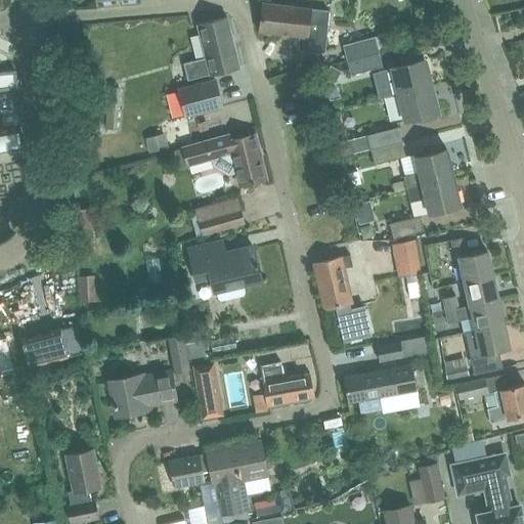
[(298,49),(318,52),(323,52),(329,10),(263,2),(259,31),(299,36),(298,49)]
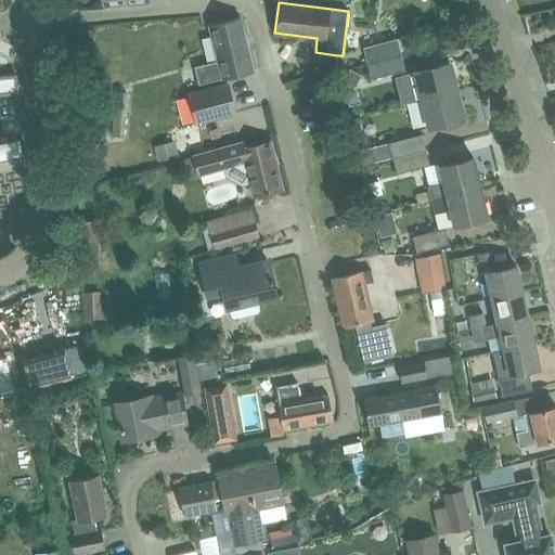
[(218,61),(204,65),(194,67),(198,84),(253,69),(240,18),(209,26),(218,61)]
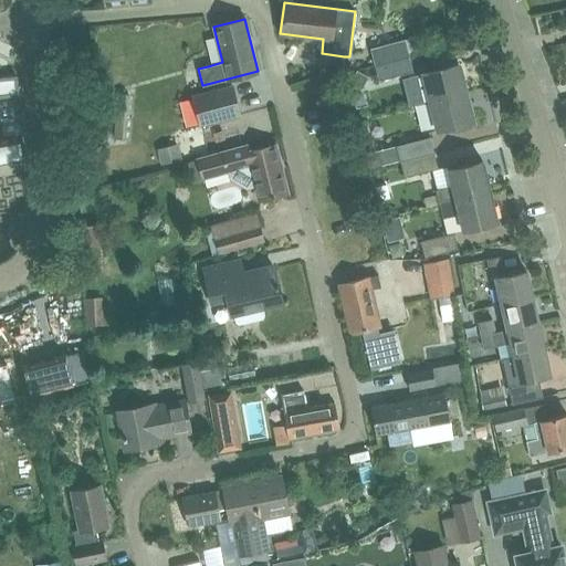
[(375,64),(408,56),(419,53),(415,38),(370,49),(375,64)]
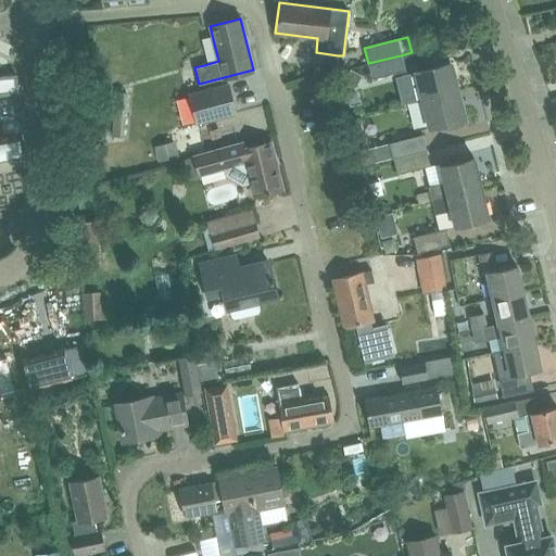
[(405,72),(401,57),(401,55),(368,63),(373,80),(405,72)]
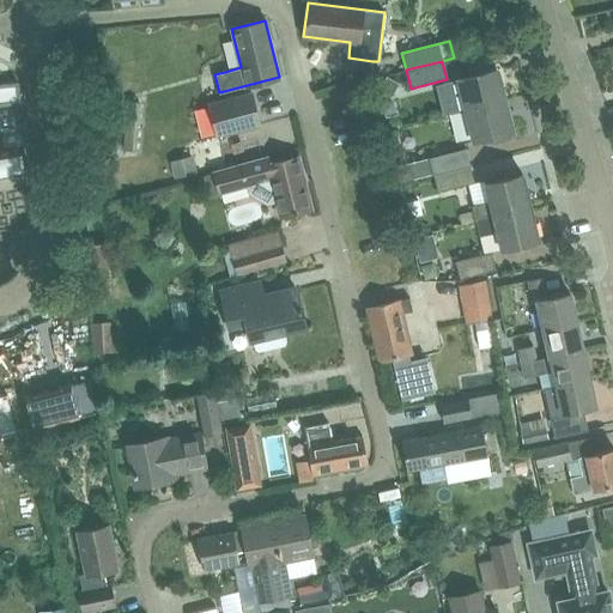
[(465,109),(504,99),(496,68),(456,78),(465,109)]
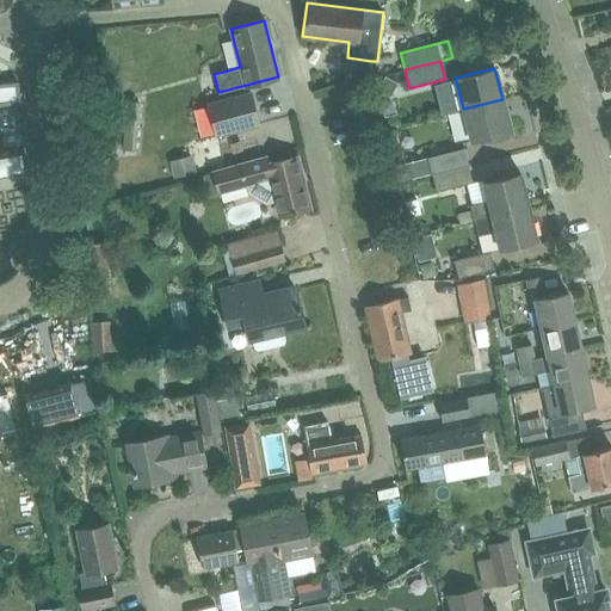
[(386,75),(377,90),(390,97),(397,82),(386,75)]
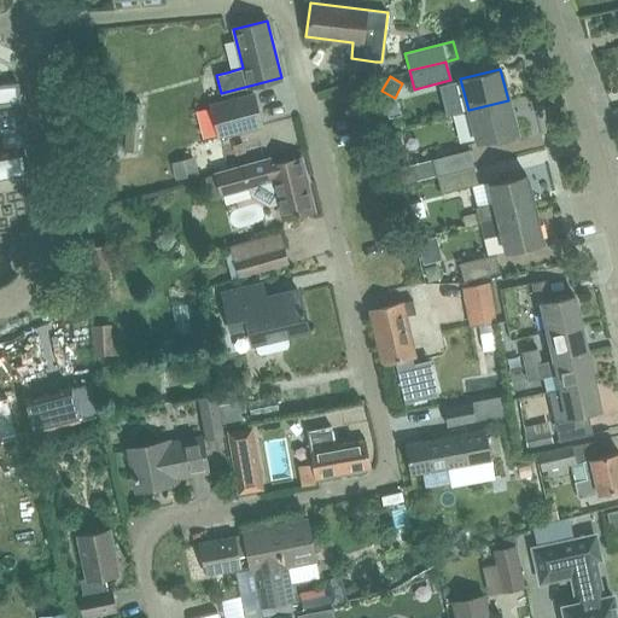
[(262,126),(254,94),(211,105),(220,136),(262,126)]
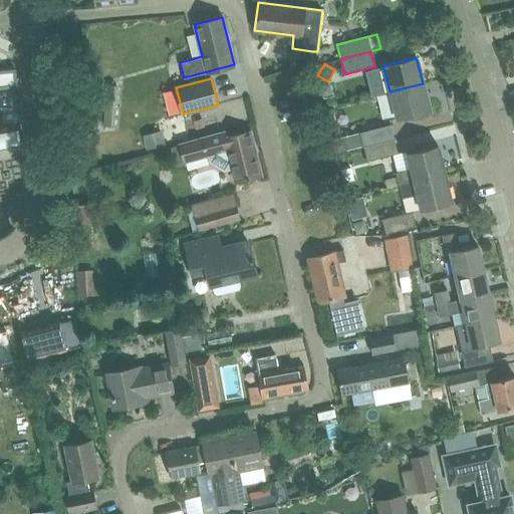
[(430,109),(423,83),(390,91),(396,117),(430,109)]
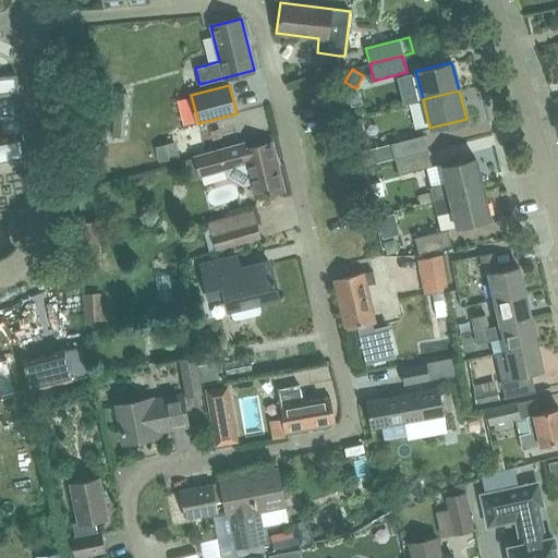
[(116,93),(112,135),(123,136),(128,94),(116,93)]
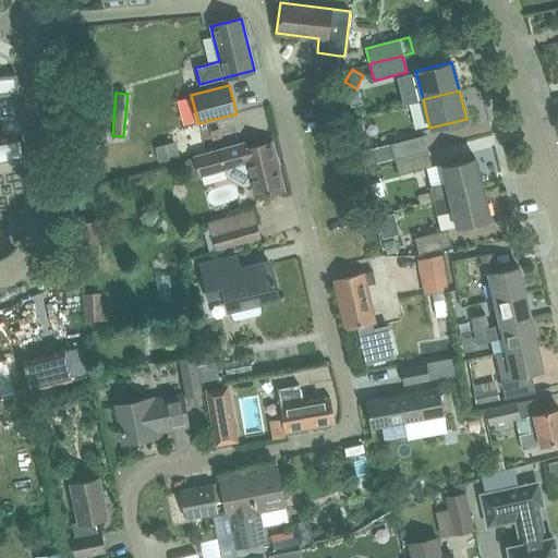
[(209,131),(213,141),(222,137),(220,129),(209,131)]
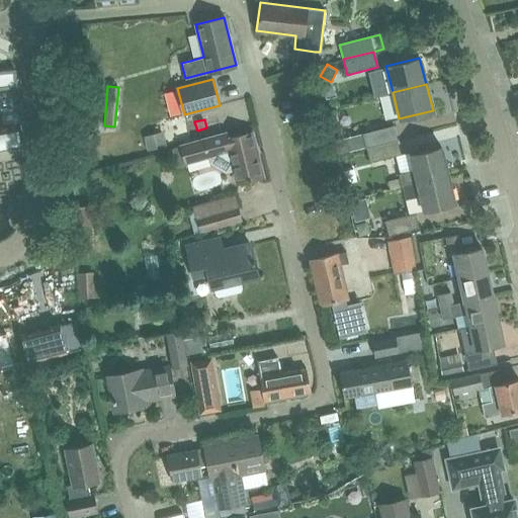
[(362,134),(365,149),(398,140),(394,125),(362,134)]
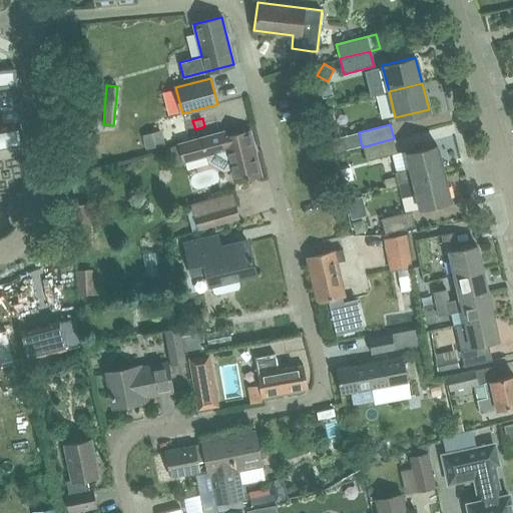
[(146,148),(165,143),(161,130),(142,135),(146,148)]
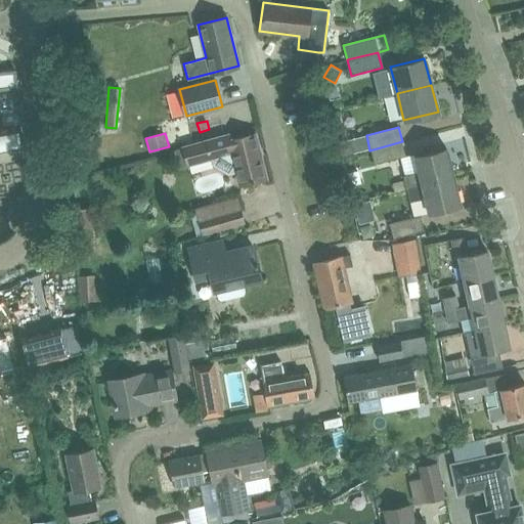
[(183,147),(174,150),(178,167),(187,164),(212,159),(214,166),(230,175),(237,174),(241,184),(247,183),(266,178),(255,134),(230,140),(229,135),(209,139),(183,146),(183,147)]
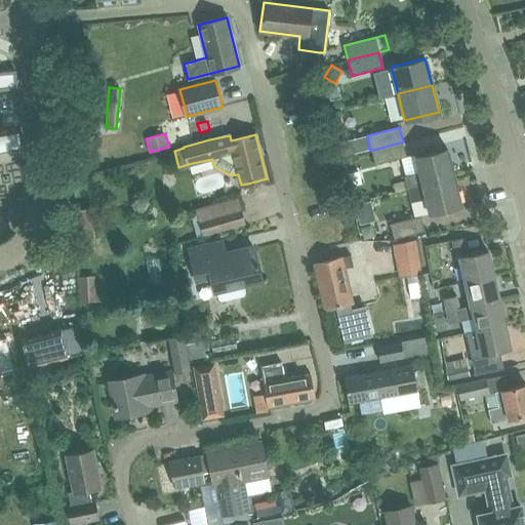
[(356,153),(352,138),(338,143),(342,157),(356,153)]
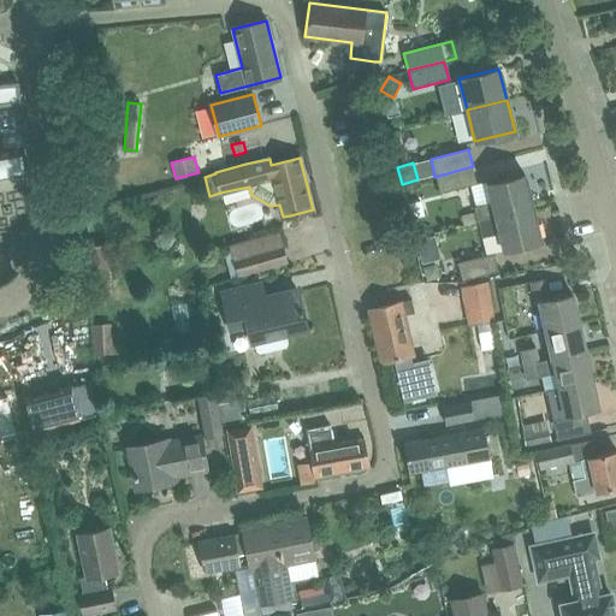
[(473,166),(434,177),(439,194),(471,184),(477,206),(474,206),(475,213),(461,215),(463,225),(478,221),(533,208),(525,175),(487,184),(486,181),(478,183),(473,166)]
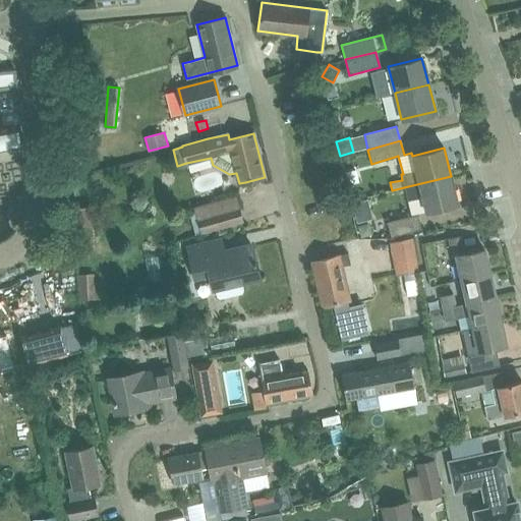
[(16,148),(0,151),(0,162),(18,159),(16,148)]
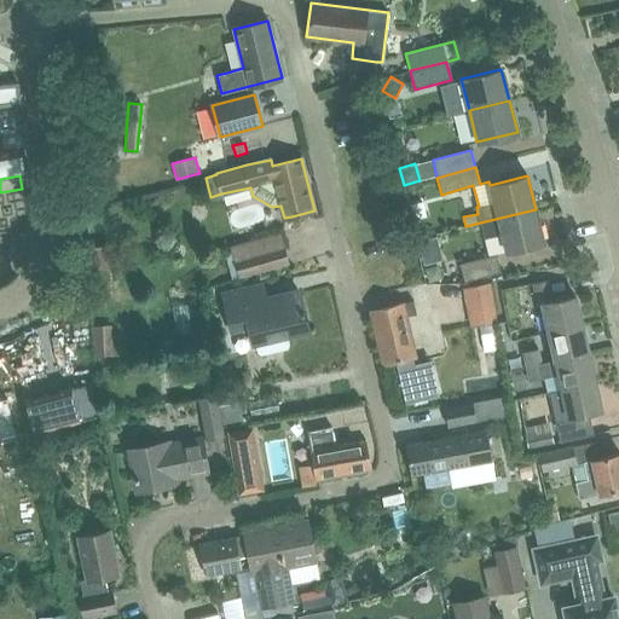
[(496,254),(507,252),(544,242),(536,209),(480,223),(484,237),(486,236),(491,255),(460,264),(463,281),(501,271),(496,254)]
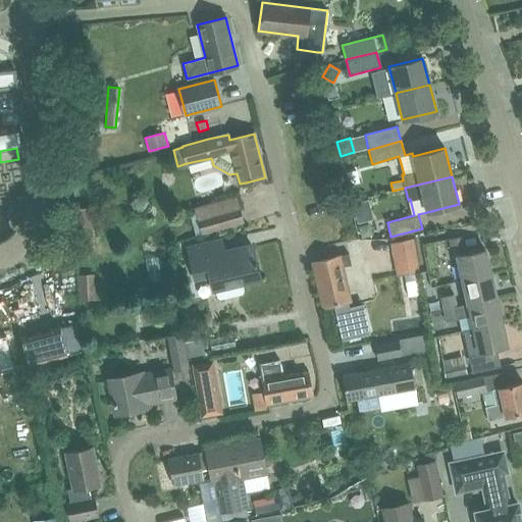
[(240,209),(198,220),(202,233),(244,221),(240,209)]
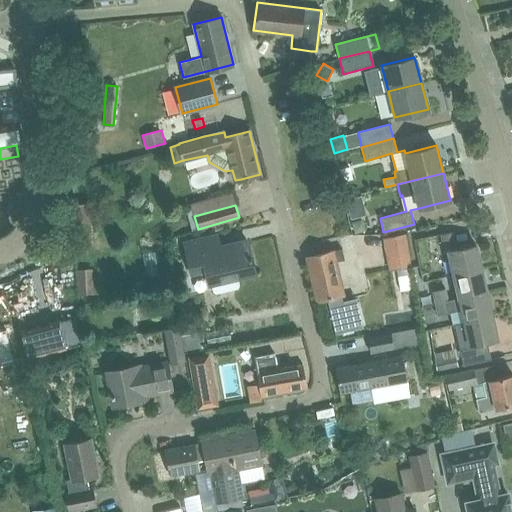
[(366,230),(363,219),(352,221),(355,233),(366,230)]
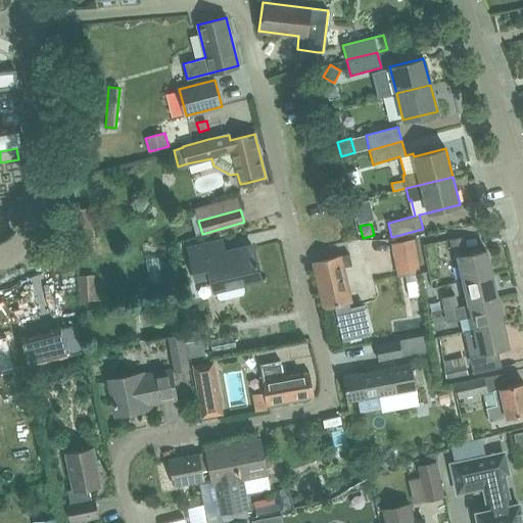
[(463,236),(450,239),(454,252),(458,251),(464,281),(491,274),(486,249),(467,253),(463,236)]
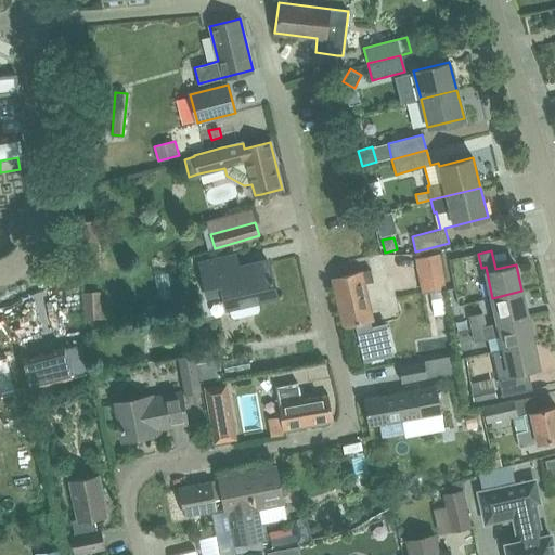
[(416,254),(417,289),(442,288),(441,252),(416,254)]
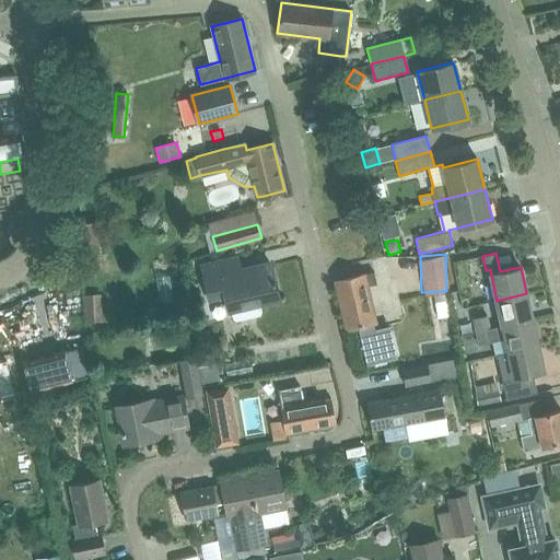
[(217,261),(201,266),(205,280),(209,302),(226,298),(229,308),(231,308),(233,318),(237,321),(259,315),(261,312),(260,304),(280,300),(271,264),(241,271),(237,257),(217,261)]
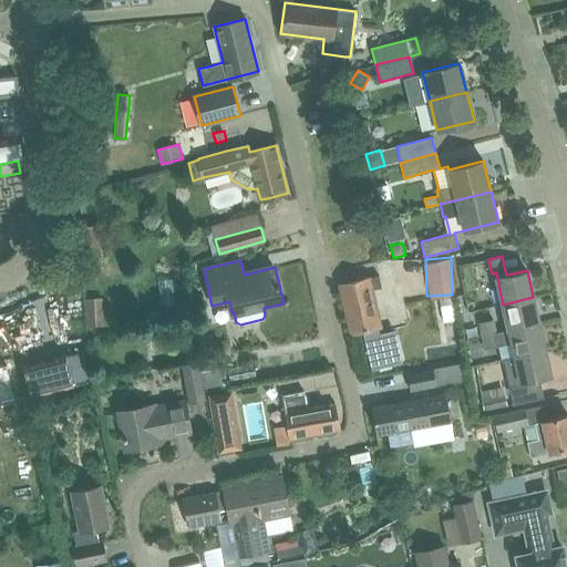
[(379,277),(363,280),(341,285),(352,331),(378,326),(370,290),(381,287),(379,277)]
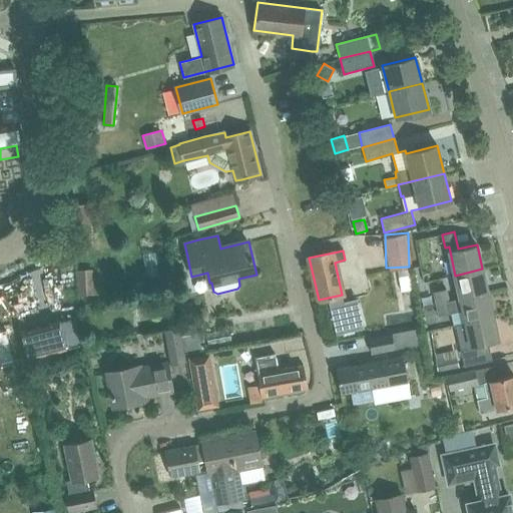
[(414,289),(410,267),(398,270),(402,291),(414,289)]
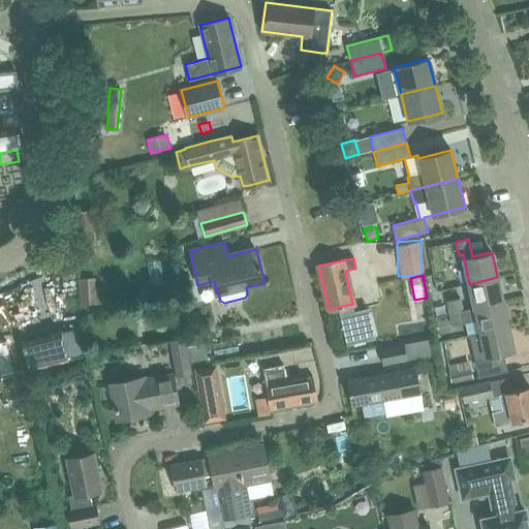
[(75,277),(76,305),(96,305),(95,277),(75,277)]
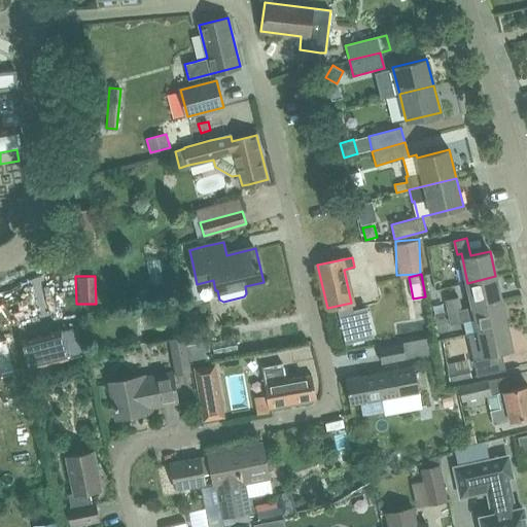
[(472,307),(500,300),(495,276),(467,283),(472,307)]
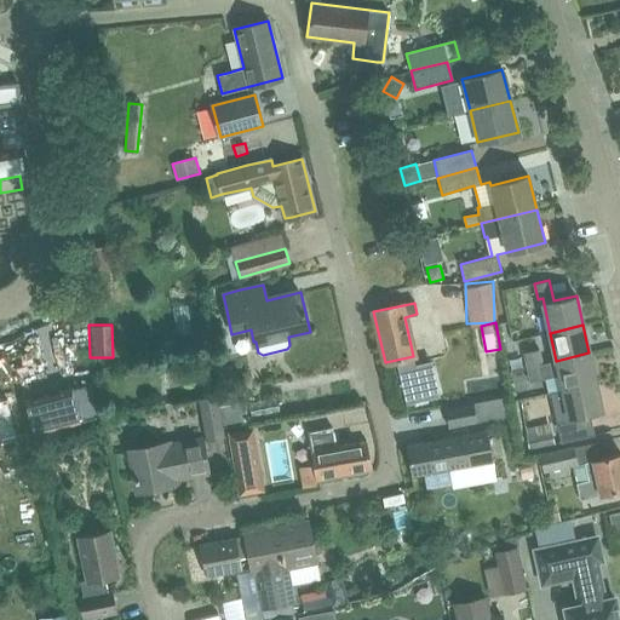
[(538,350),(523,354),(526,367),(540,363),(538,350)]
